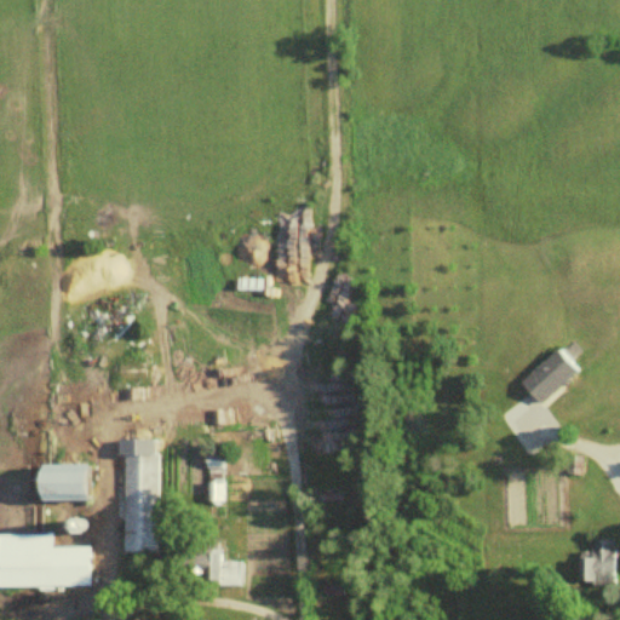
[(585,367),(562,345),(526,383),(549,405),(585,367)]
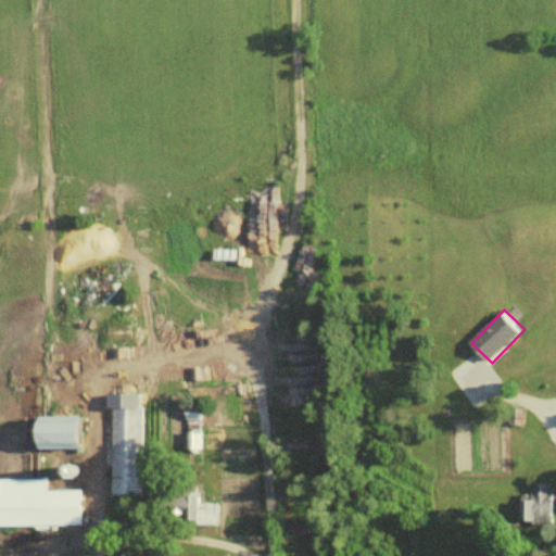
[(113,495),(142,495),(144,405),(114,404),(113,495)]
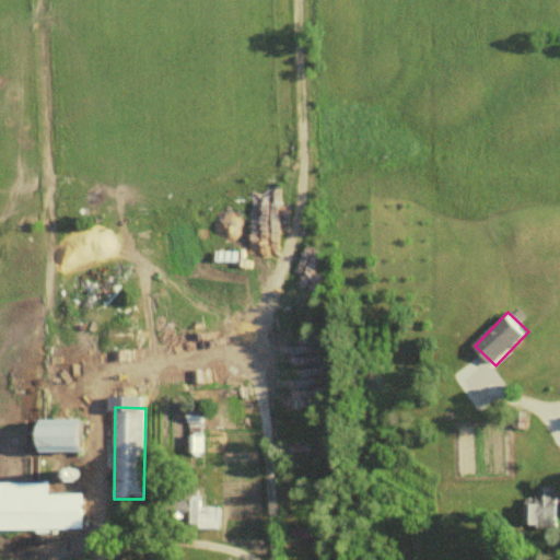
[(209,418),(194,417),(190,451),(206,452),(209,418)]
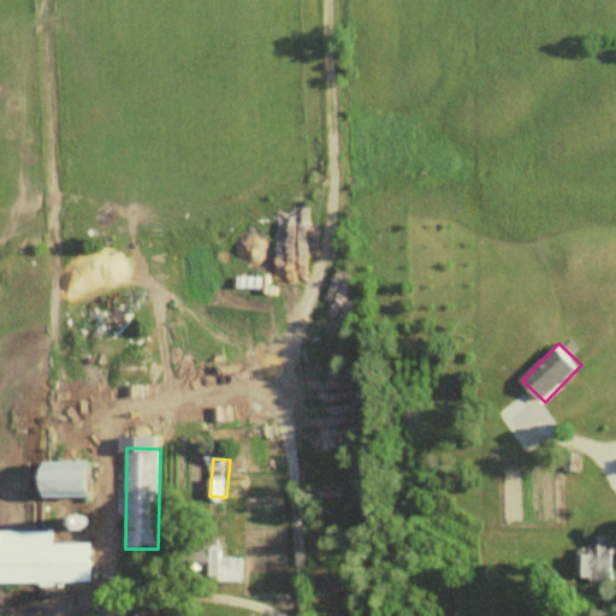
[(52,497),(101,497),(101,461),(52,461),(52,497)]
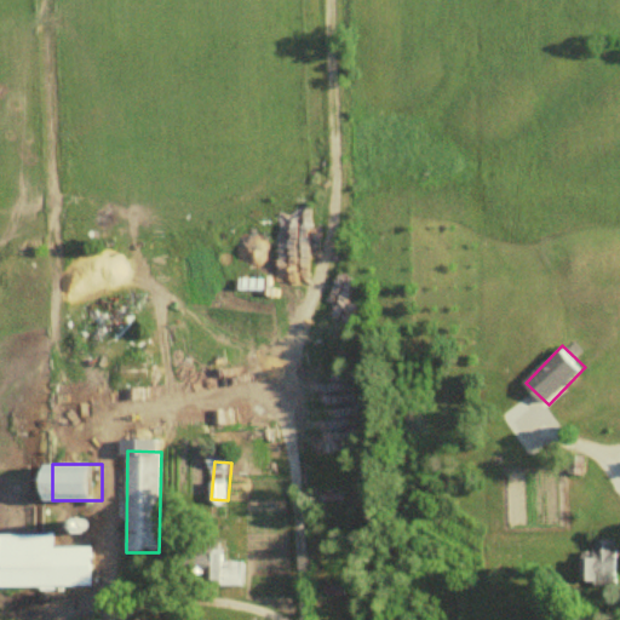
[(619,538),(596,539),(596,552),(583,552),(583,583),(619,583),(619,538)]
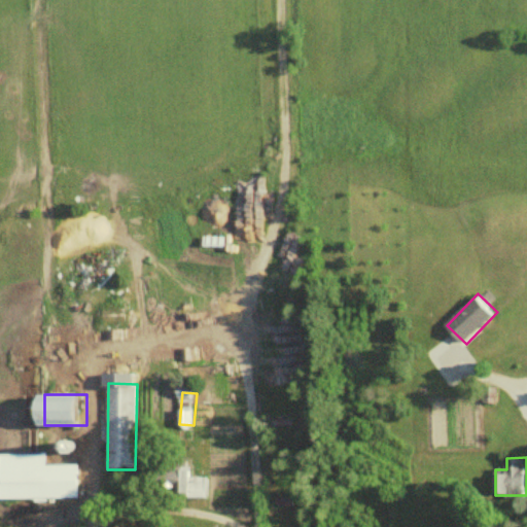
[(195,466),(162,466),(162,497),(212,497),(212,478),(195,478),(195,466)]
